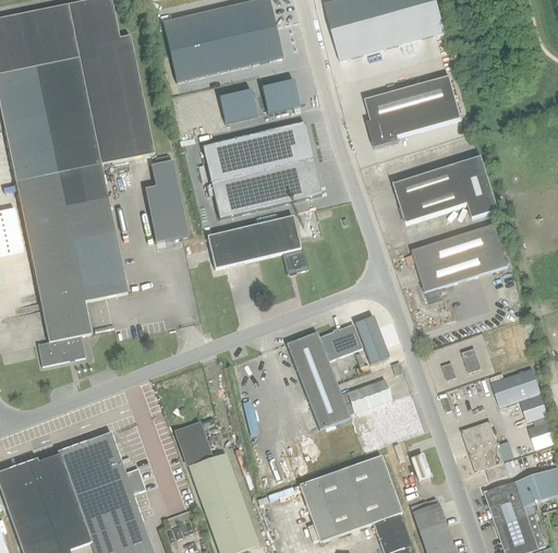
[(76,0),(0,15),(0,107),(48,339),(37,341),(41,363),(85,355),(81,334),(91,332),(84,299),(126,290),(100,163),(154,152),(130,34),(119,36),(111,0),(76,0)]
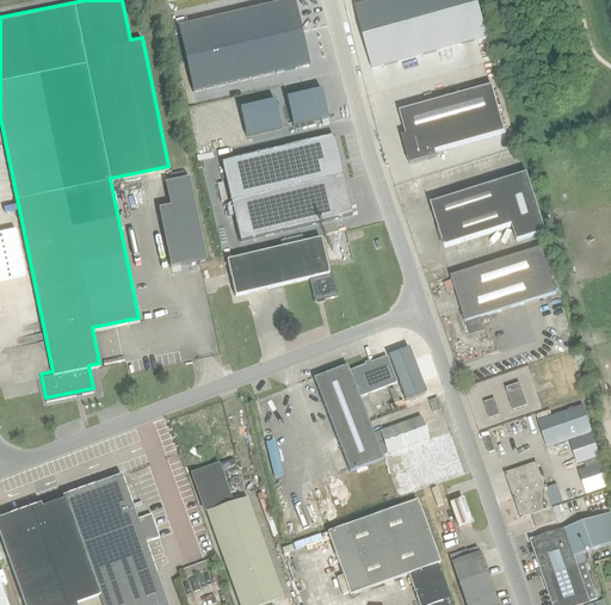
[(271,0),(259,2),(266,36),(278,32),(275,17),(271,0)]
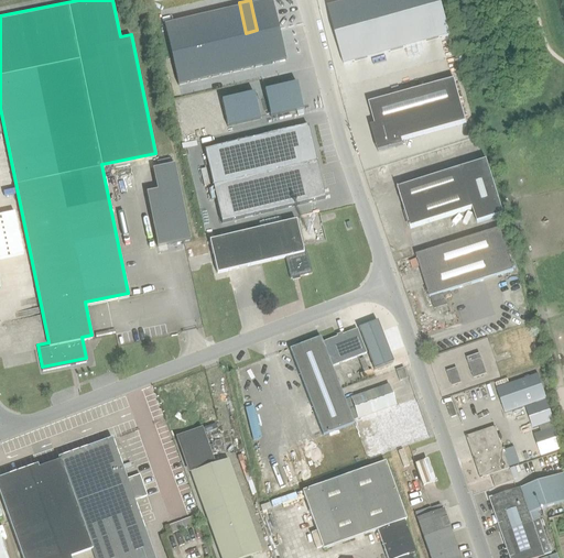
[(250,0),(253,15),(274,10),(272,0),(250,0)]
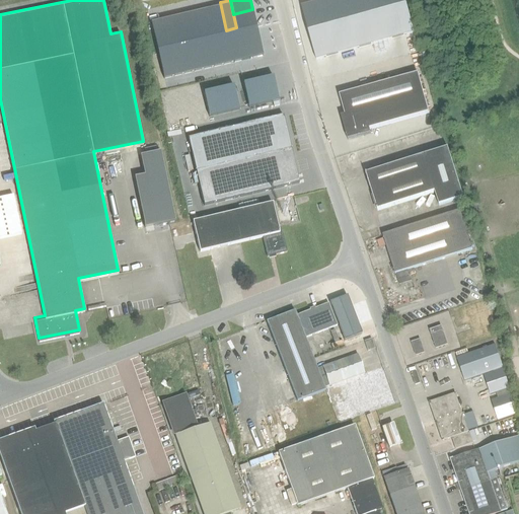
[(315,55),(414,27),(405,0),(308,0),(301,2),(315,55)]
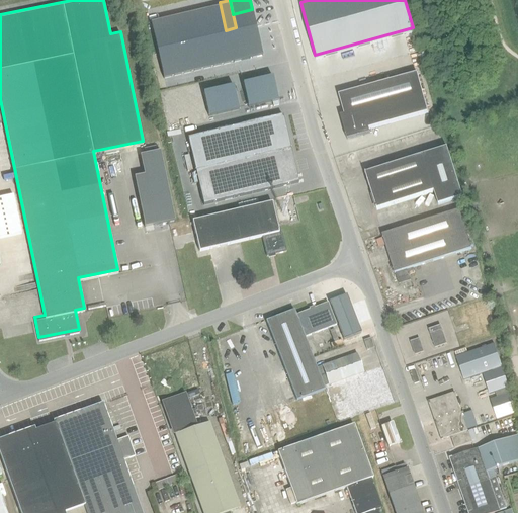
[(220,2),(209,5),(217,32),(226,30),(220,2)]
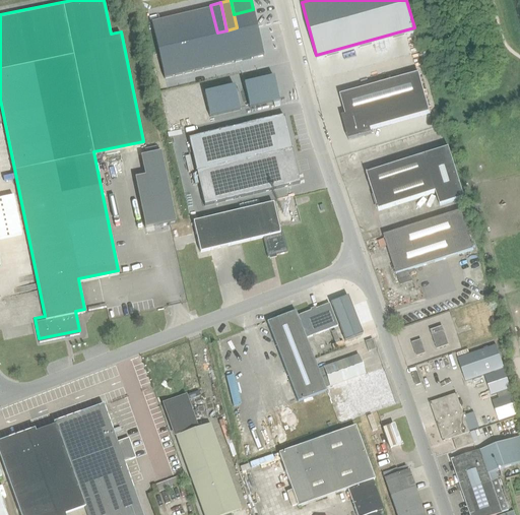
[(210,5),(201,7),(207,35),(217,33),(210,5)]
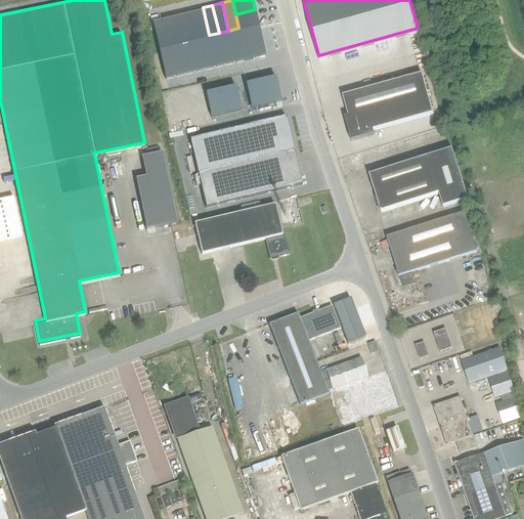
[(203,7),(192,9),(199,38),(209,35),(203,7)]
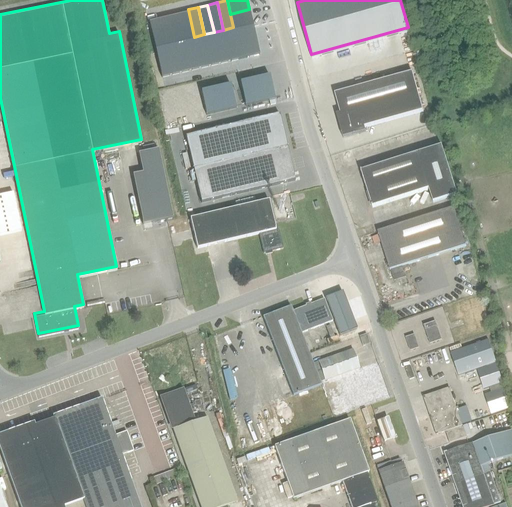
[(188,9),(178,12),(184,39),(194,37),(188,9)]
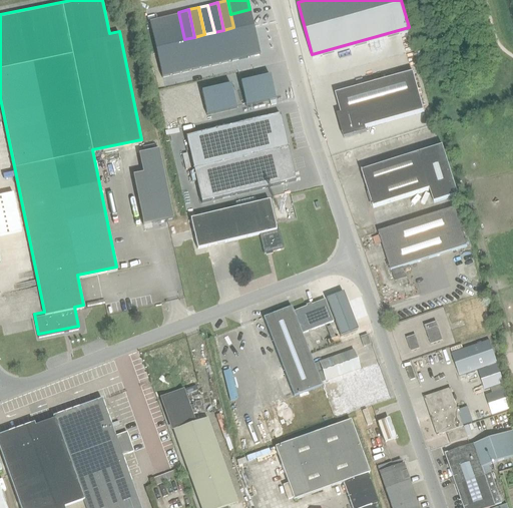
[(249,9),(230,14),(233,27),(253,23),(249,9)]
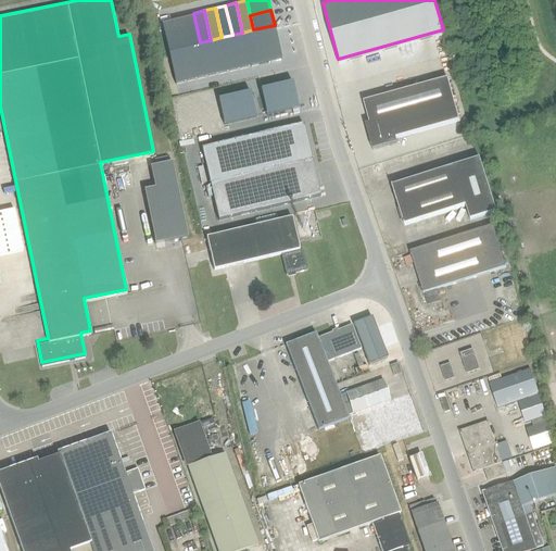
[(193,13),(182,15),(190,45),(200,42),(193,13)]
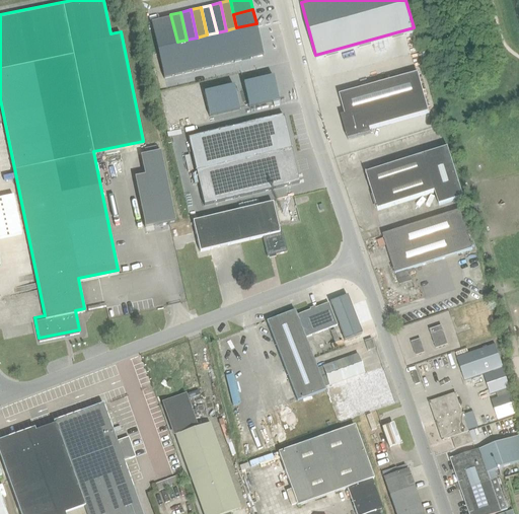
[(170,14),(161,16),(167,44),(177,42),(170,14)]
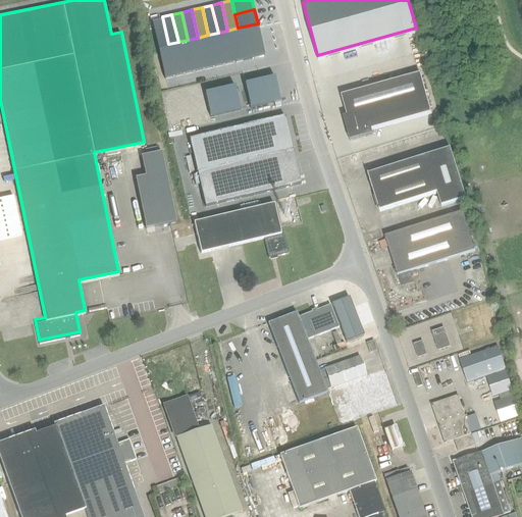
[(162,16),(152,18),(158,47),(168,44),(162,16)]
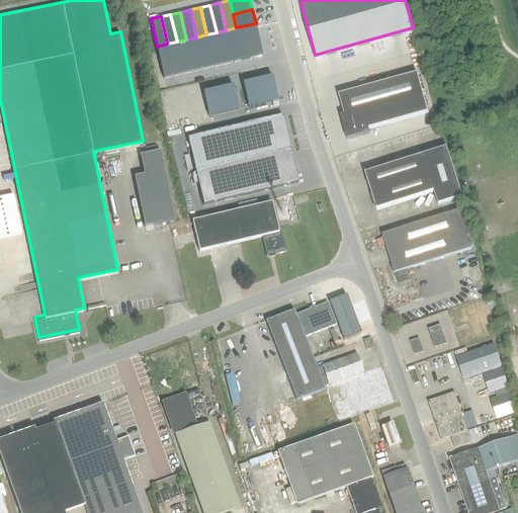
[(236,27),(226,30),(233,58),(262,51),(256,23),(236,27)]
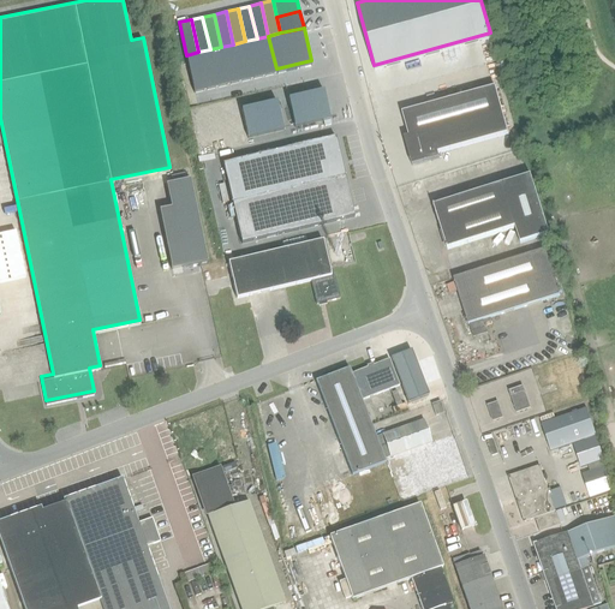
[(268,36),(257,39),(264,71),(276,69),(268,36)]
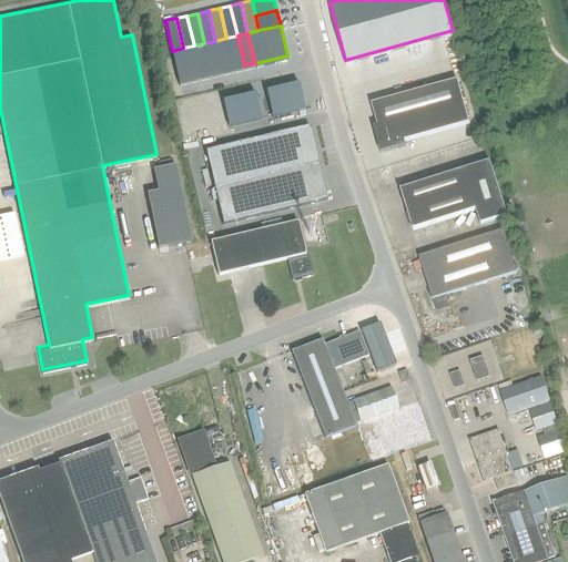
[(237,36),(226,38),(233,69),(244,65),(237,36)]
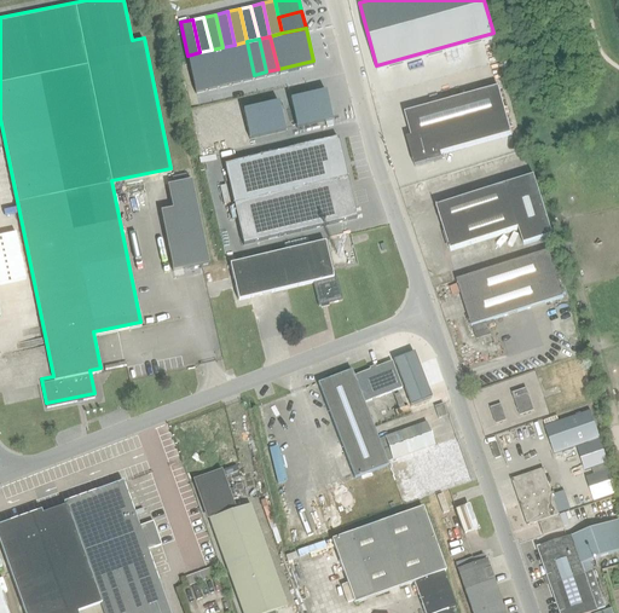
[(247,41),(235,45),(243,77),(254,75),(247,41)]
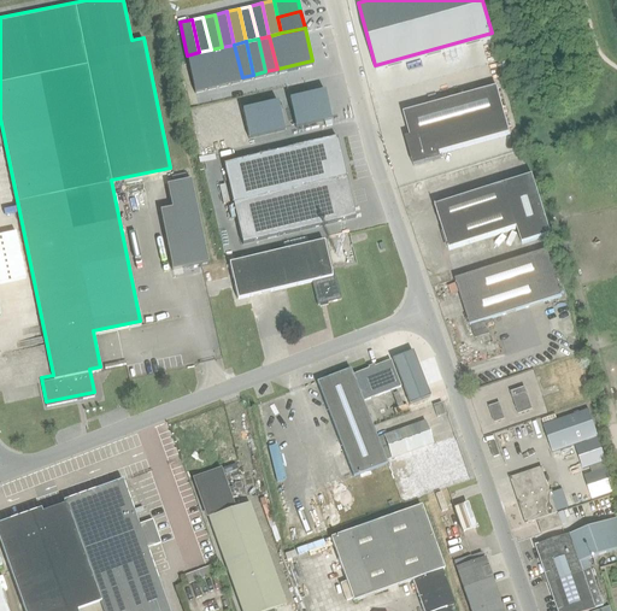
[(234,45),(222,47),(230,80),(242,77),(234,45)]
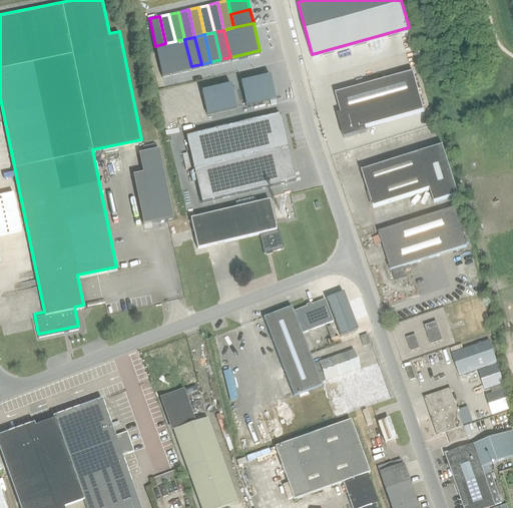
[(184,39),(175,41),(181,68),(191,66),(184,39)]
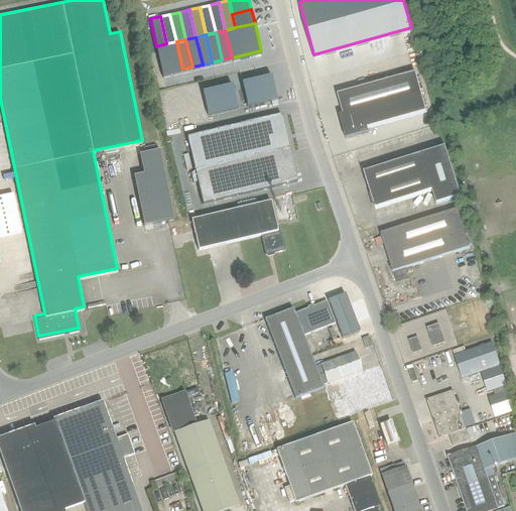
[(176,41),(166,43),(172,72),(182,69),(176,41)]
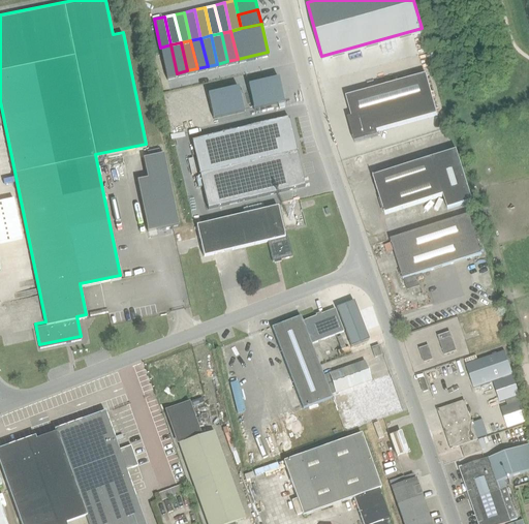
[(170,44),(160,48),(166,75),(177,73),(170,44)]
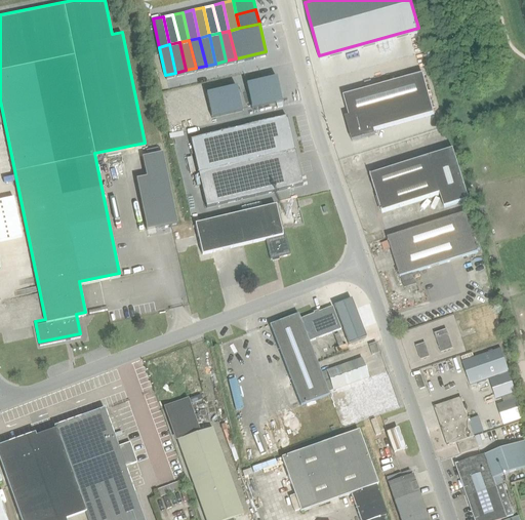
[(430,67),(340,92),(346,113),(341,114),(349,137),(372,130),(371,127),(441,107),(430,67)]
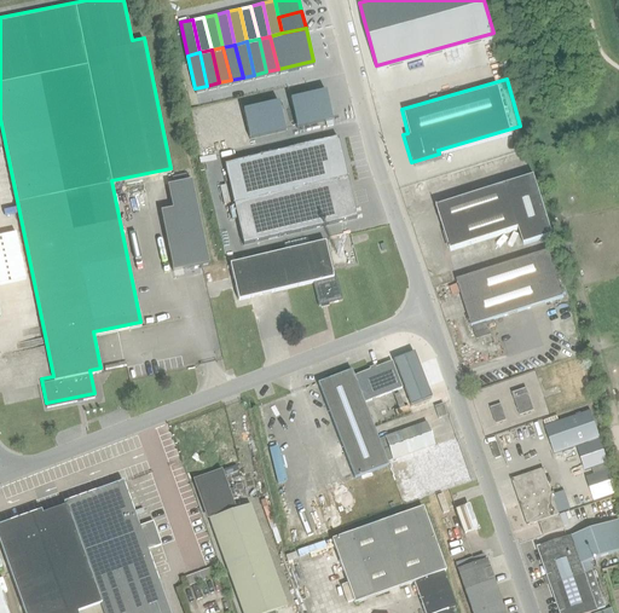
[(325,86),(290,94),(296,123),(333,115),(325,86)]
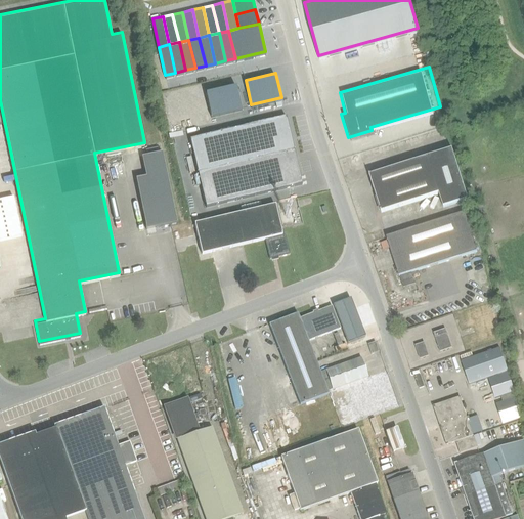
[(235,82),(206,89),(211,114),(242,106),(235,82)]
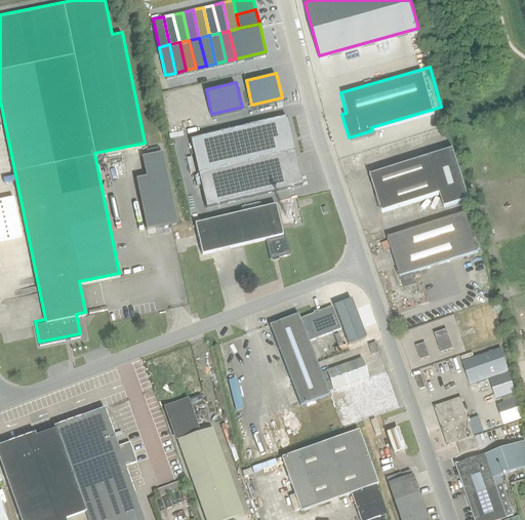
[(286,113),(191,135),(206,204),(303,182),(286,113)]
